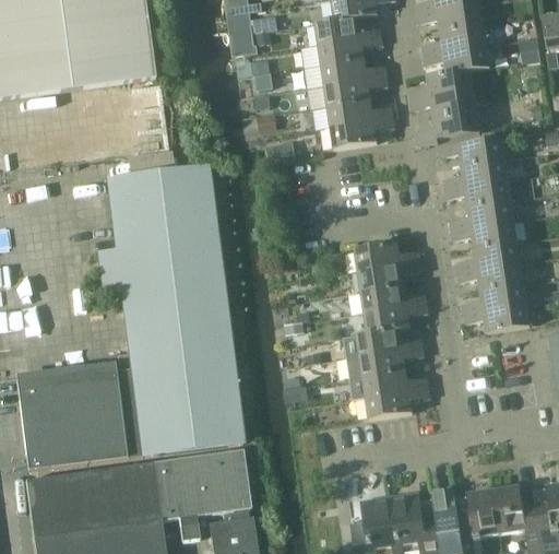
[(0,0),(0,96),(154,77),(144,0),(0,0)]
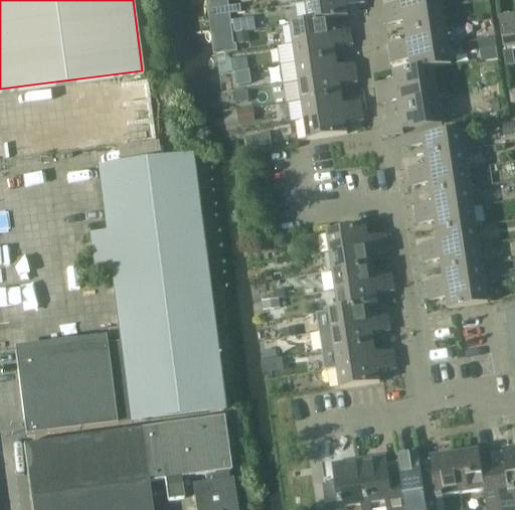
[(306,0),(308,16),(309,18),(331,14),(331,16),(349,13),(347,2),(353,2),(365,0),(306,0)]
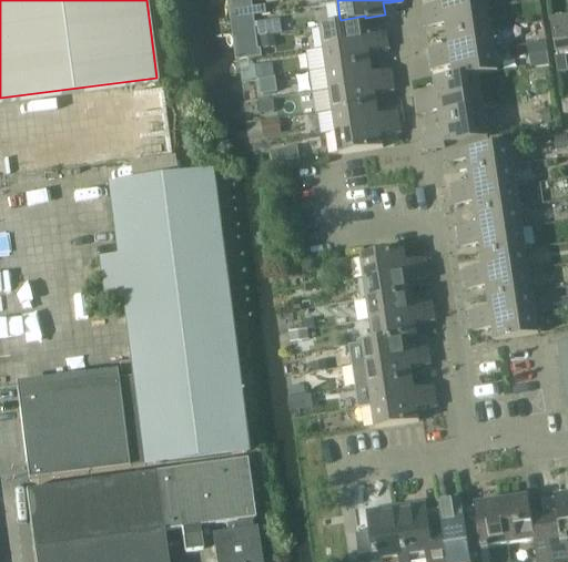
[(443,0),(424,2),(425,13),(488,3),(488,0),(443,0)]
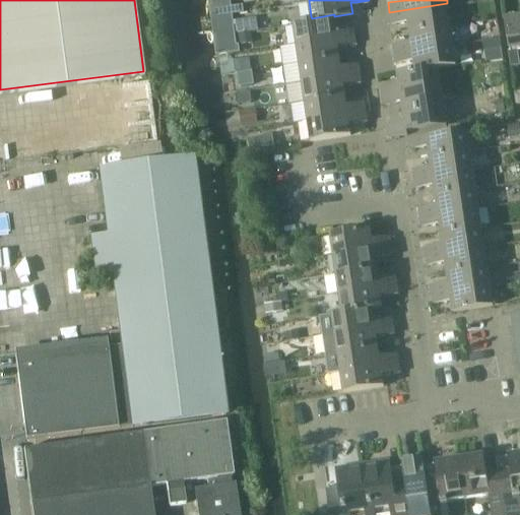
[(447,3),(389,12),(391,21),(408,19),(409,28),(450,22),(447,3)]
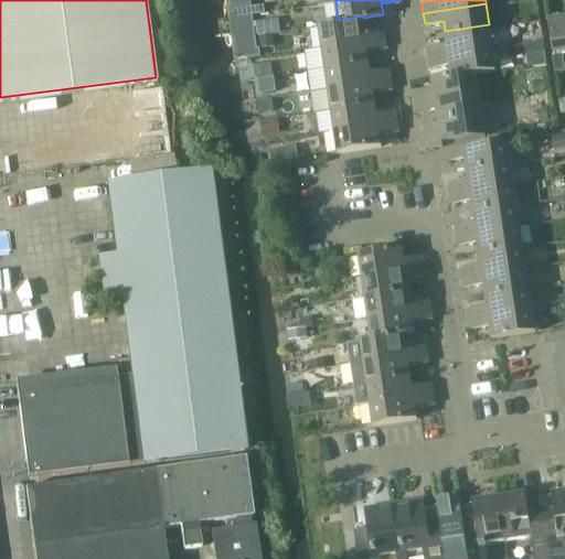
[(564,66),(563,50),(564,49),(564,12),(548,14),(554,51),(552,52),(554,68),(564,66)]
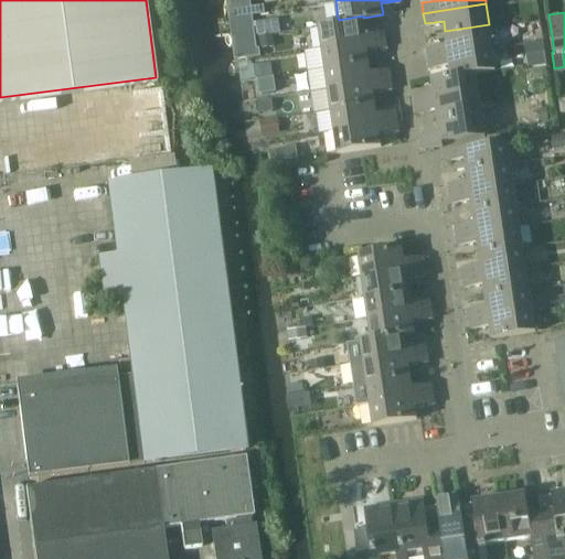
[(278,14),(257,18),(259,31),(280,28),(278,14)]
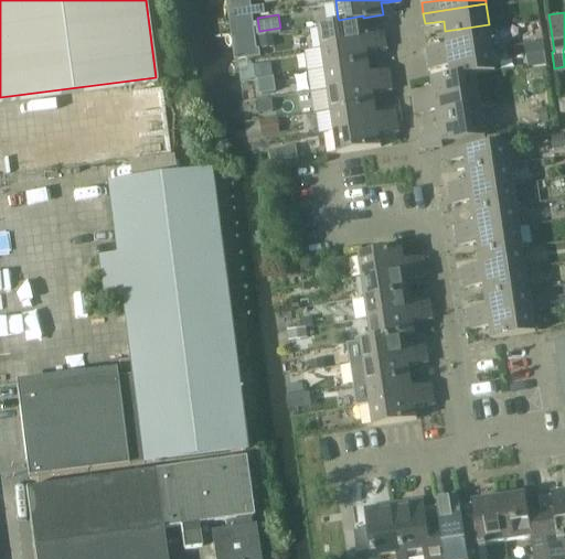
[(338,18),(319,21),(322,44),(385,34),(384,24),(364,27),(363,18),(363,15),(339,20),(338,18)]
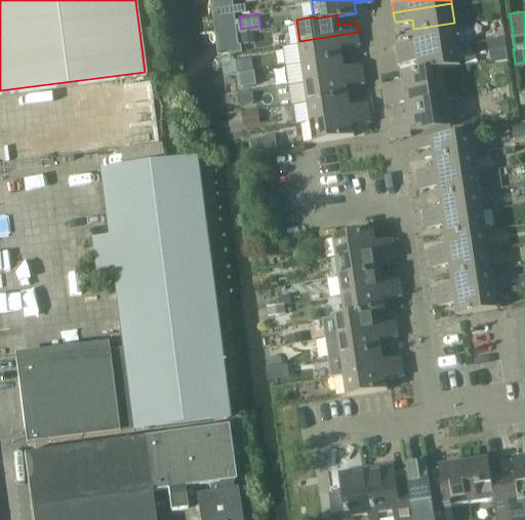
[(415,39),(397,41),(399,50),(457,42),(454,23),(413,29),(415,39)]
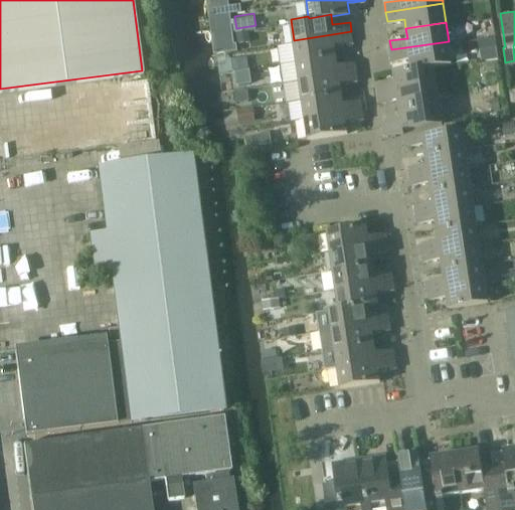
[(351,31),(294,40),(297,58),(336,52),(335,43),(353,40),(351,31)]
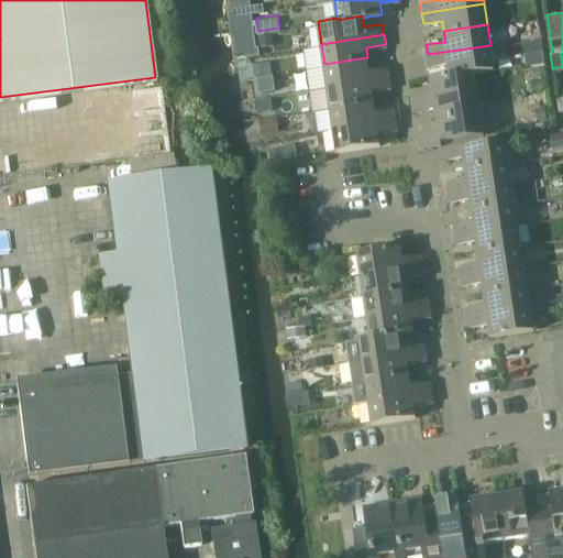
[(263,40),(249,41),(250,53),(264,52),(263,40)]
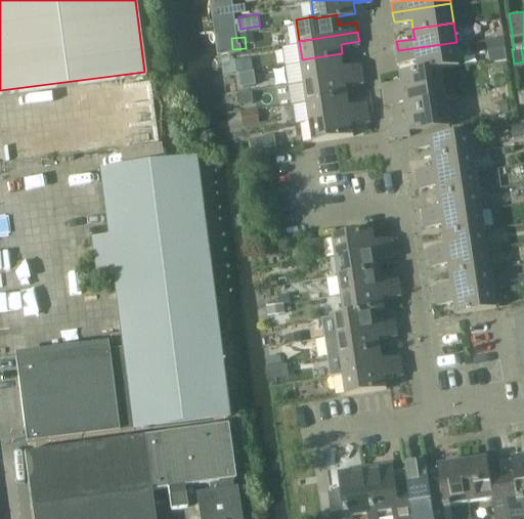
[(456,42),(398,50),(399,61),(417,58),(419,67),(419,68),(440,65),(440,66),(460,62),(460,61),(456,42)]
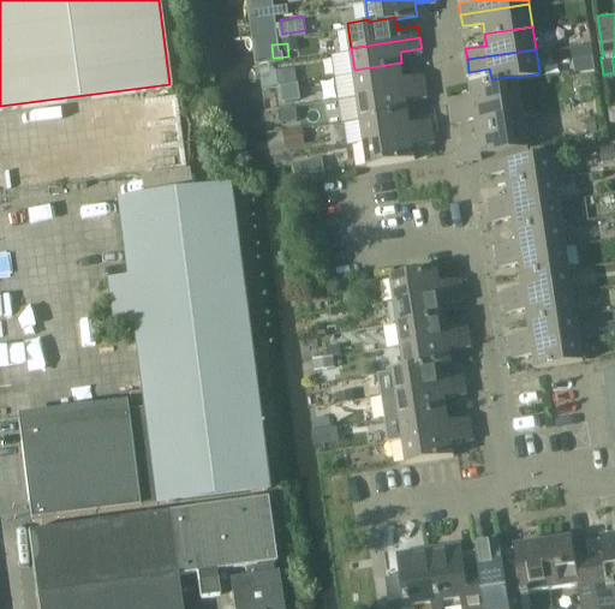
[(401,63),(354,70),(358,93),(427,83),(425,72),(422,72),(404,75),(401,63)]
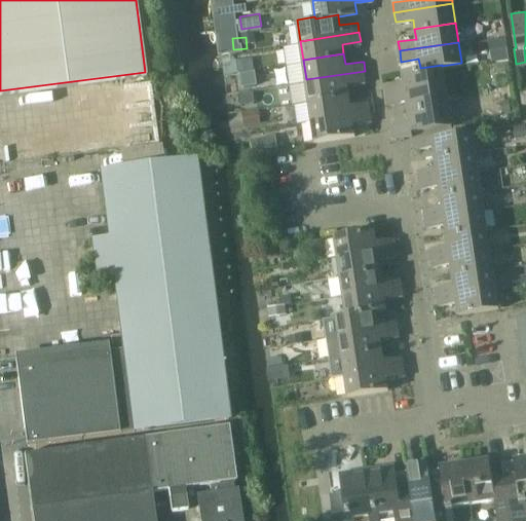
[(231,63),(224,64),(225,71),(253,67),(252,54),(230,58),(231,63)]
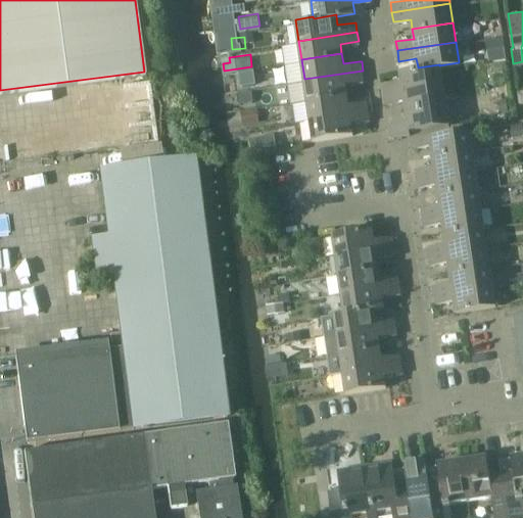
[(502,58),(493,59),(495,68),(503,67),(502,58)]
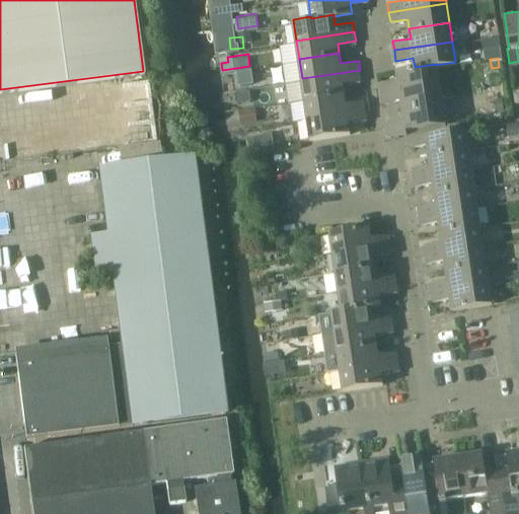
[(398,79),(380,82),(381,91),(383,101),(401,98),(402,107),(404,119),(386,122),(388,134),(403,132),(406,131),(405,128),(445,122),(442,101),(439,82),(436,65),(436,64),(415,67),(415,66),(397,69),(397,70),(398,79)]
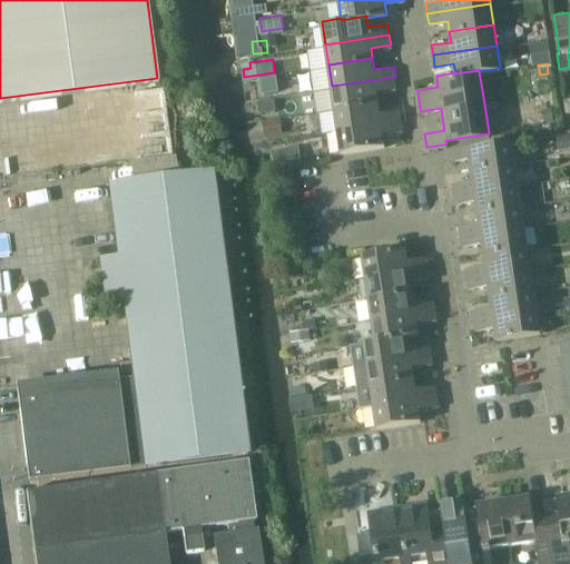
[(276,75),(258,77),(261,90),(277,89),(276,75)]
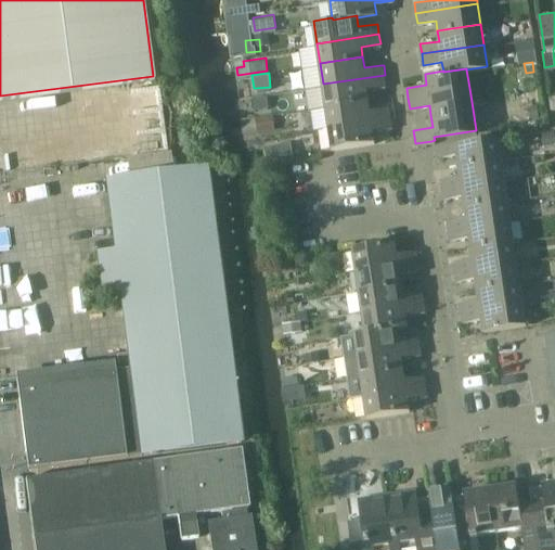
[(385,75),(323,84),(326,104),(369,98),(368,88),(381,86),(387,85),(385,75)]
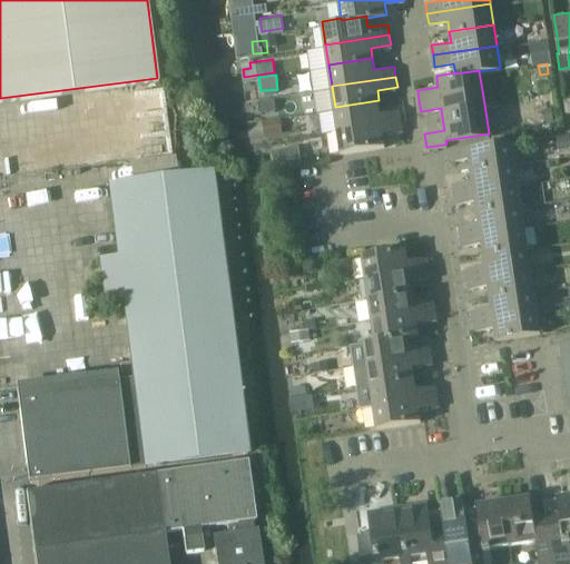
[(274,95),(259,97),(262,109),(276,107),(274,95)]
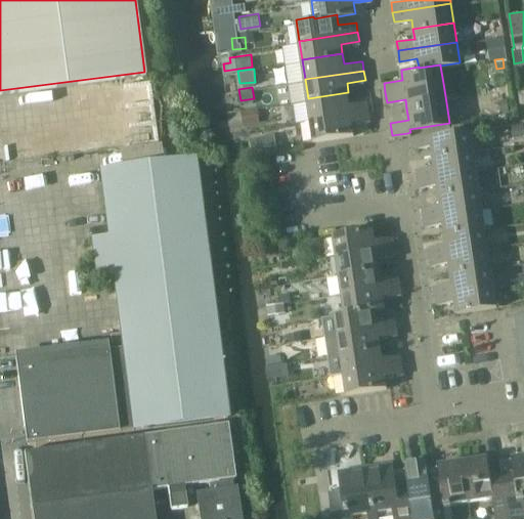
[(348,92),(308,98),(311,118),(369,109),(368,100),(359,101),(350,102),(348,92)]
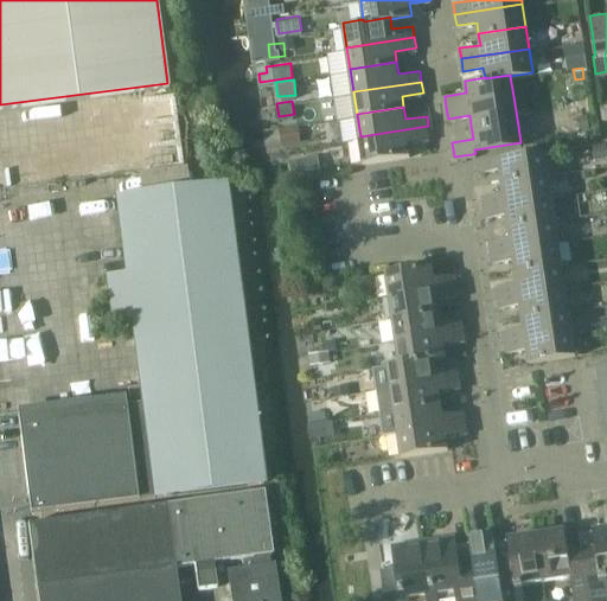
[(588,112),(577,113),(580,126),(589,125),(588,112)]
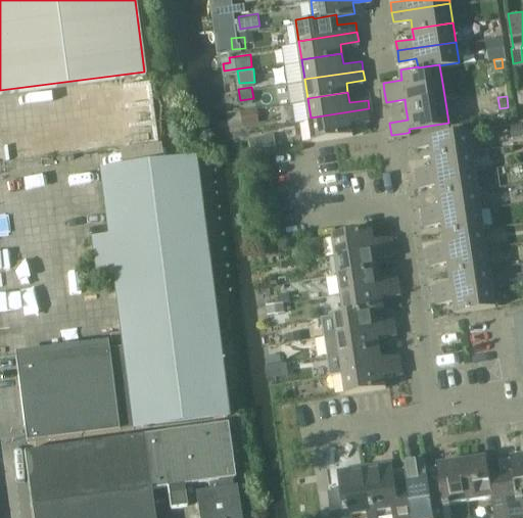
[(251,106),(241,108),(243,122),(253,120),(251,106)]
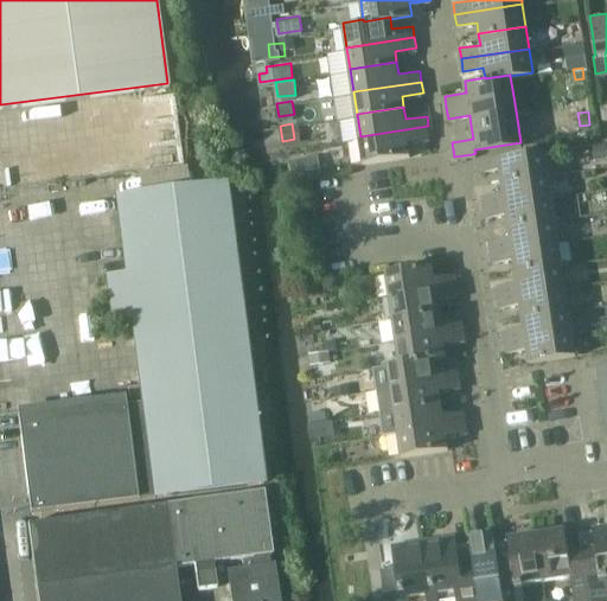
[(428,126),(360,136),(364,160),(410,153),(409,141),(416,140),(429,138),(428,126)]
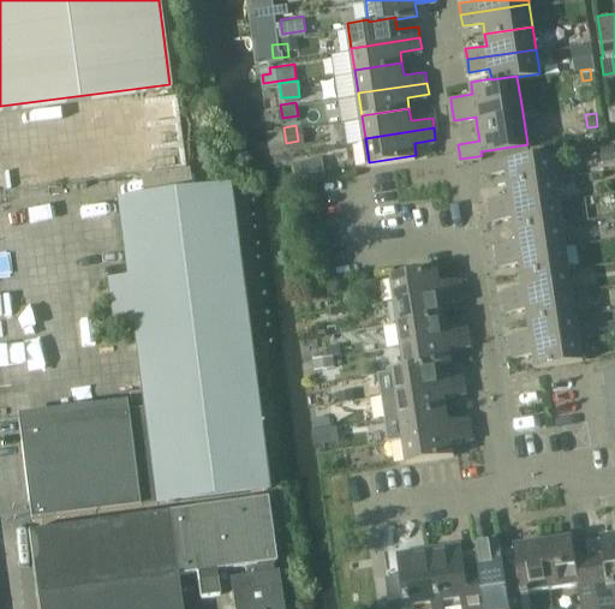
[(614,142),(602,144),(604,157),(614,155),(614,142)]
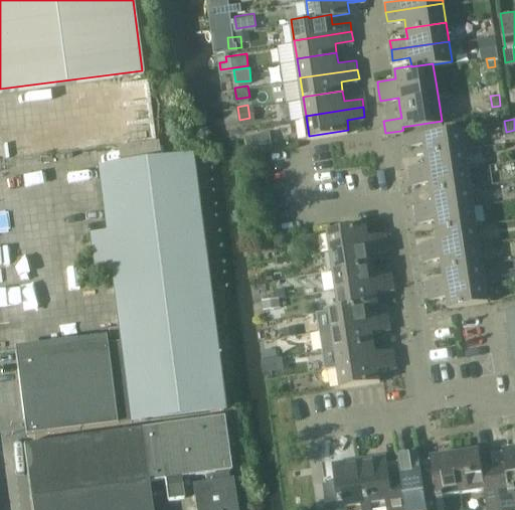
[(423,142),(425,152),(465,146),(462,126),(404,135),(405,145),(423,142)]
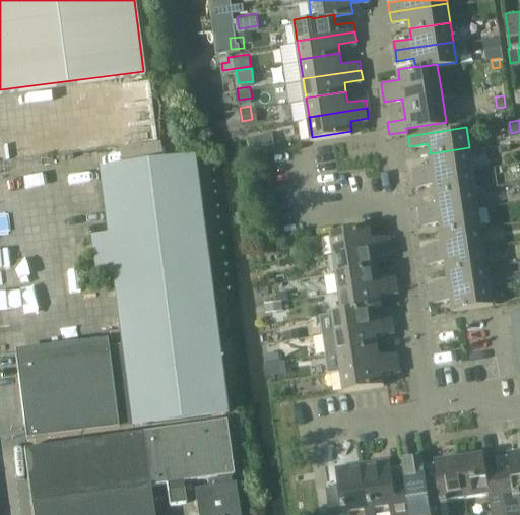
[(291,131),(281,132),(282,141),(294,140),(291,131)]
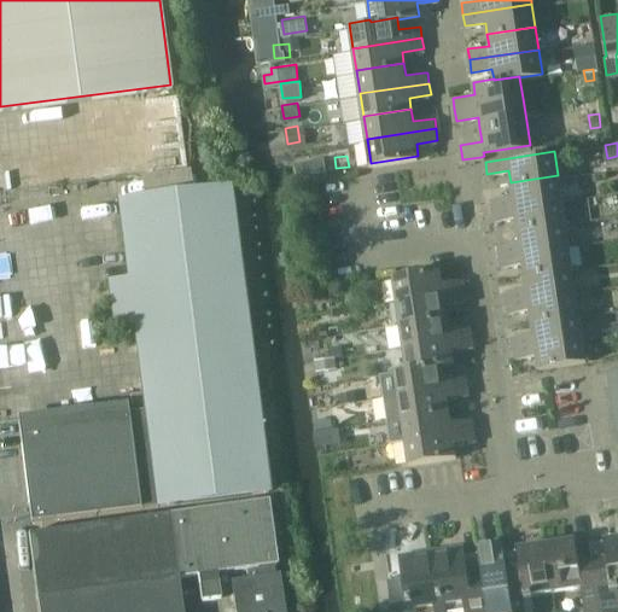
[(128,273),(109,275),(114,314),(128,313),(134,312),(135,324),(138,343),(144,390),(130,391),(133,406),(145,404),(157,501),(268,488),(255,377),(229,181),(191,186),(188,165),(187,165),(140,172),(143,192),(118,194),(128,273)]
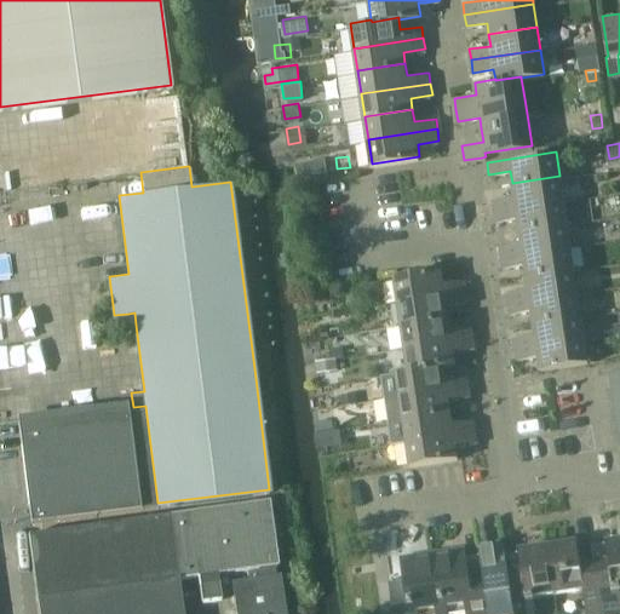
[(514,194),(492,198),(494,208),(563,198),(560,176),(512,183),(514,194)]
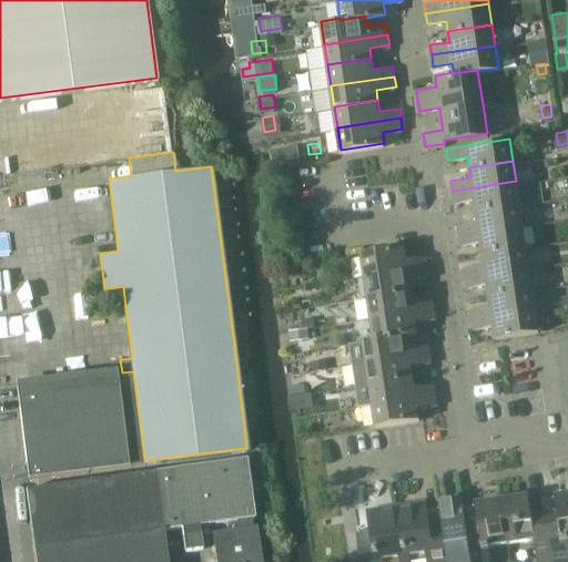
[(474,198),(475,210),(519,203),(516,181),(453,191),(454,202),(474,198)]
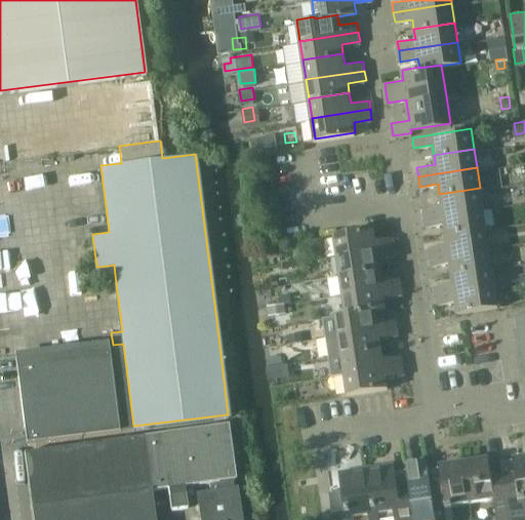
[(441,203),(423,206),(425,216),(484,207),(480,188),(439,194),(441,203)]
